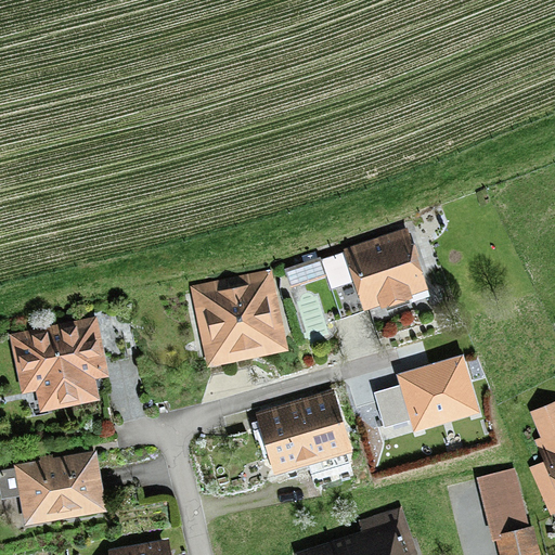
[(363,307),(364,308),(381,302),(381,305),(384,304),(386,309),(430,294),(408,224),(343,246),(344,248),(322,256),(321,254),(318,255),(315,249),(300,255),(302,260),(285,266),(291,285),(300,282),(304,292),(330,283),(340,314),(363,307)]
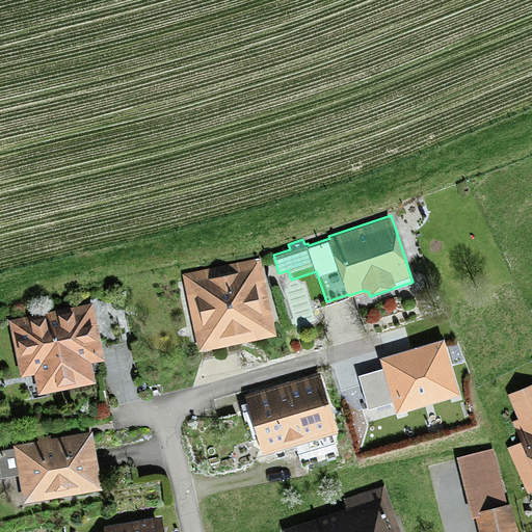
[(183,272),(198,349),(276,334),(261,256),(183,272)]
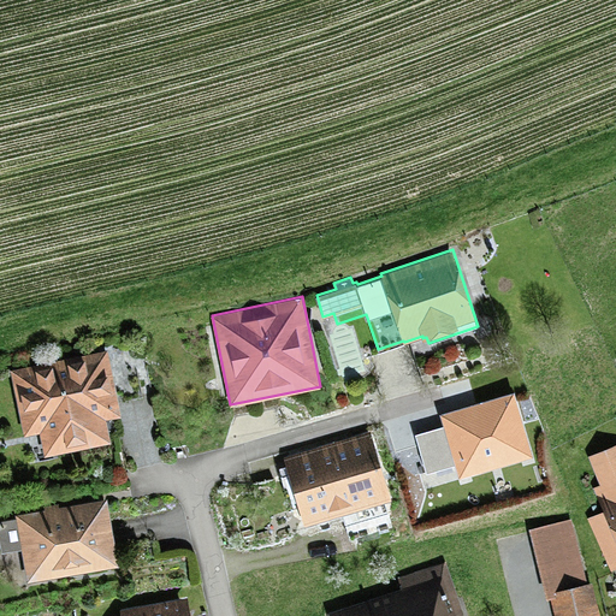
[(112,442),(106,416),(122,413),(108,348),(10,367),(24,434),(40,431),(45,455),(112,442)]
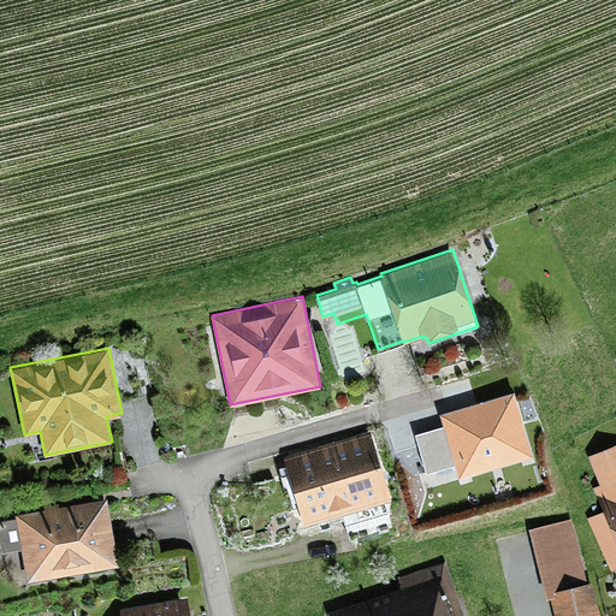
[(456,483),(540,458),(519,384),(438,408),(445,433),(418,440),(427,473),(451,466),(456,483)]
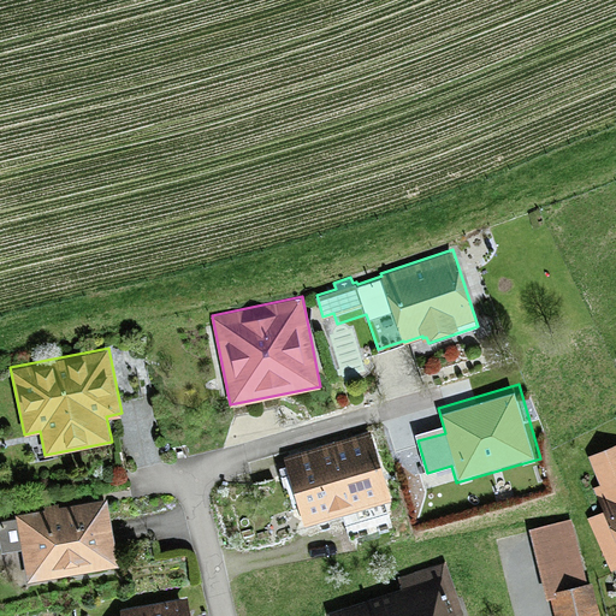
[(372,430),(284,454),(303,525),(319,520),(321,529),(389,510),(386,502),(391,499),(372,430)]
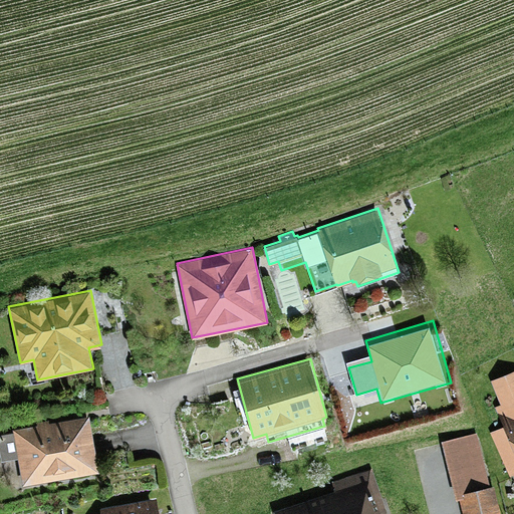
[(513,472),(513,368),(491,379),(501,403),(495,406),(504,425),(490,431),(509,475),(513,472)]
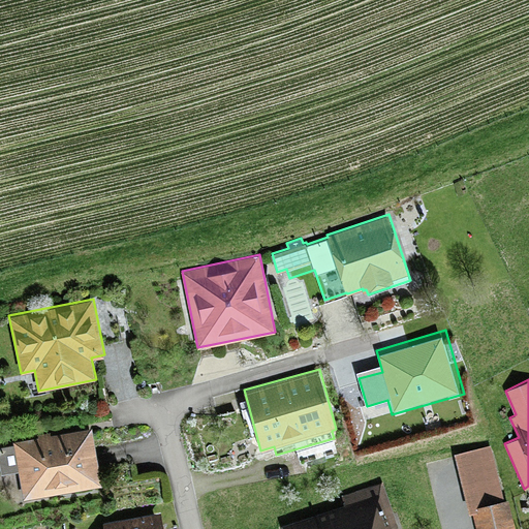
[(24,499),(102,485),(92,427),(13,440),(14,443),(0,445),(0,468),(1,473),(19,470),(24,499)]
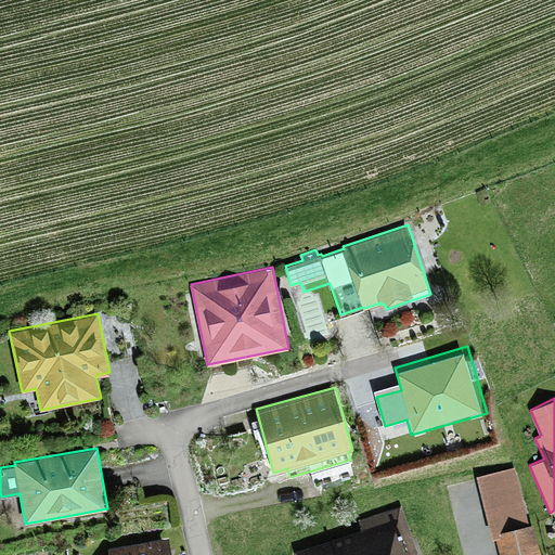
[(500,554),(540,554),(533,523),(529,524),(516,465),(476,474),(491,538),(495,538),(500,554)]
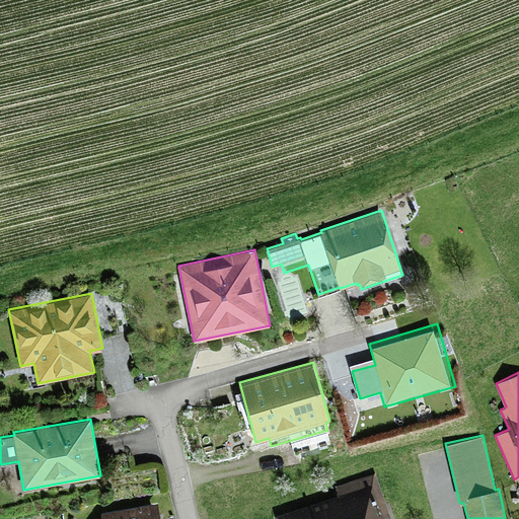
[(339,495),(277,515),(278,518),(390,518),(376,471),(336,485),(339,495)]
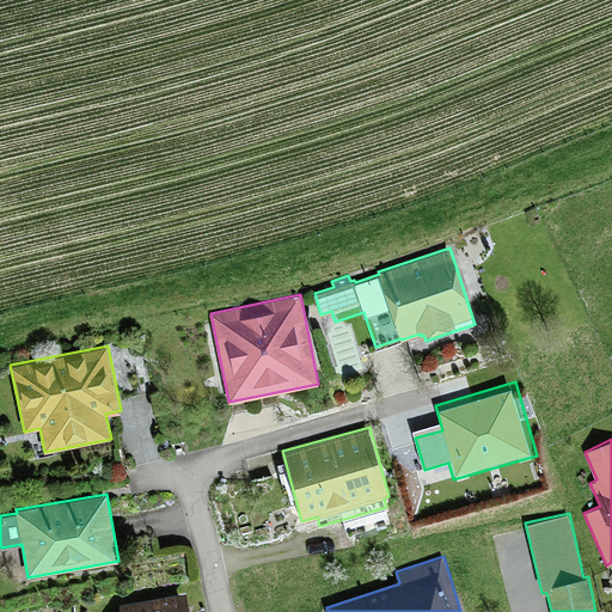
[(190,611),(187,591),(120,603),(121,611),(190,611)]
